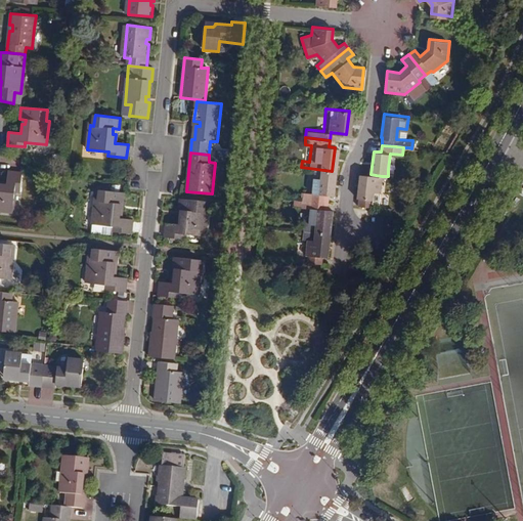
[(330,193),(332,171),(308,168),(307,175),(305,191),(299,191),(298,198),(323,201),(324,193),(330,193)]
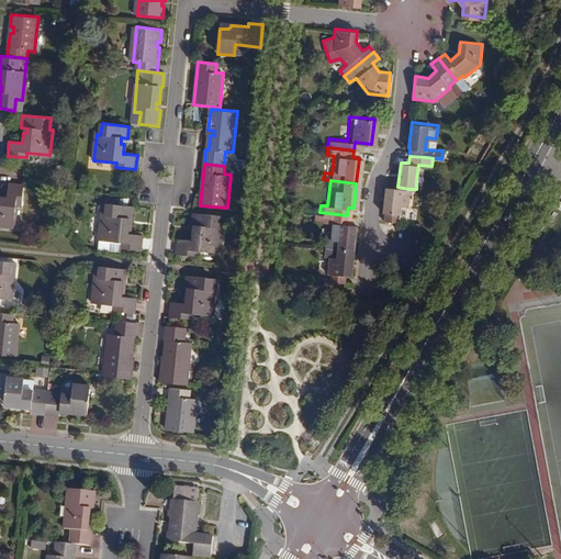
[(22,186),(8,183),(7,196),(7,199),(0,197),(0,225),(12,227),(14,204),(20,204),(22,186)]
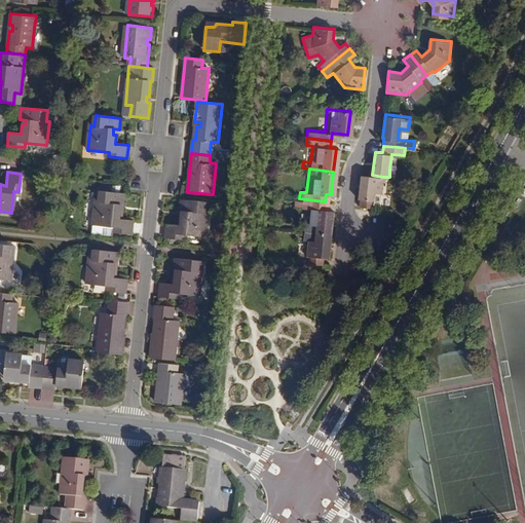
[(377,176),(372,175),(361,174),(358,198),(361,198),(361,204),(373,206),(375,192),(381,193),(383,177),(377,176)]
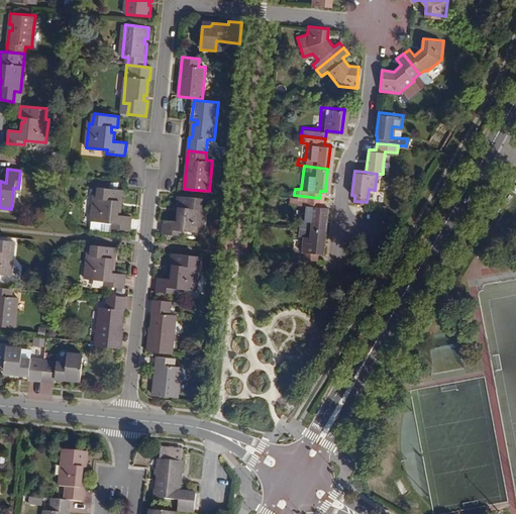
[(123,190),(98,187),(97,197),(93,197),(90,228),(110,231),(110,227),(129,229),(130,216),(120,215),(117,215),(118,205),(115,205),(116,200),(121,201),(123,190)]
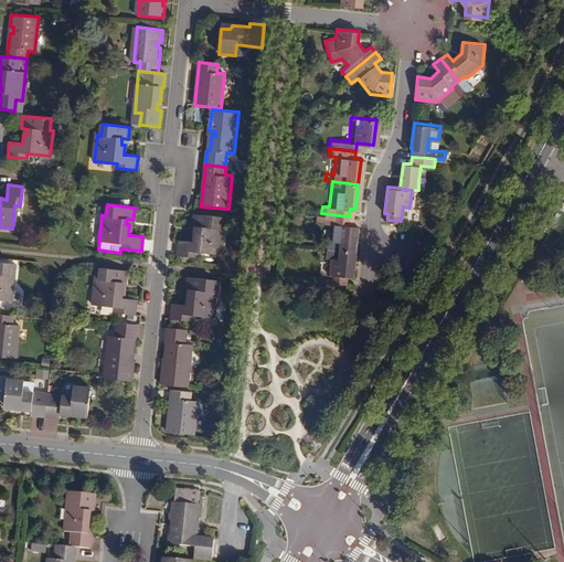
[(221,216),(194,213),(193,226),(199,226),(198,232),(195,232),(194,242),(191,242),(179,240),(178,255),(197,256),(198,252),(221,254),(223,229),(220,229),(221,216)]
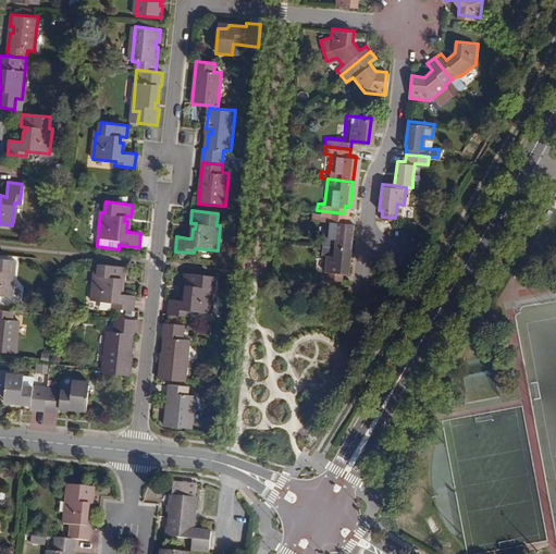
[(343,222),(344,213),(317,210),(311,210),(311,219),(326,220),(324,236),(320,236),(319,245),(346,248),(349,223),(343,222)]
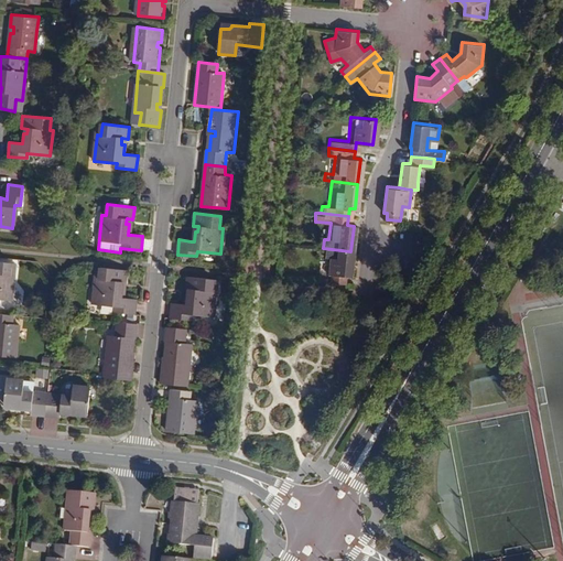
[(348,276),(350,251),(323,248),(322,256),(326,257),(325,273),(327,273),(327,281),(343,282),(343,276),(348,276)]
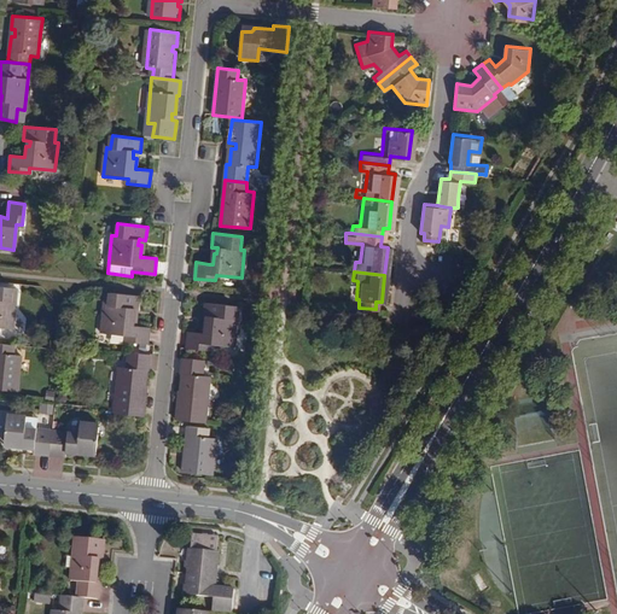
[(12,286),(0,284),(0,323),(12,326),(15,298),(12,298),(12,286)]
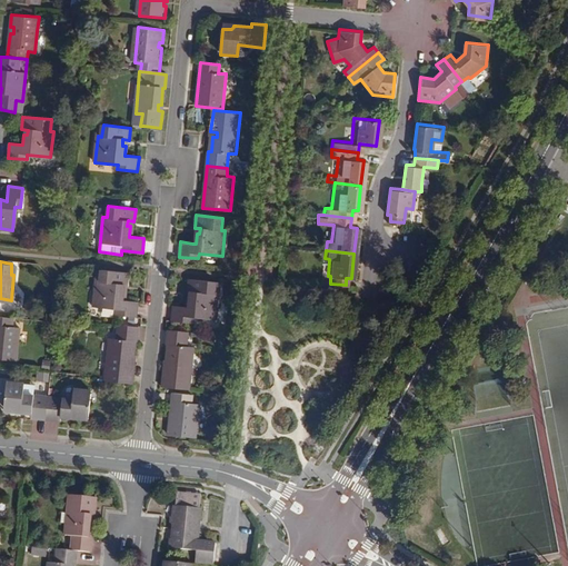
[(96,284),(93,309),(116,313),(116,317),(136,319),(137,305),(126,304),(122,304),(123,293),(120,293),(121,287),(127,288),(128,276),(100,272),(99,284),(96,284)]
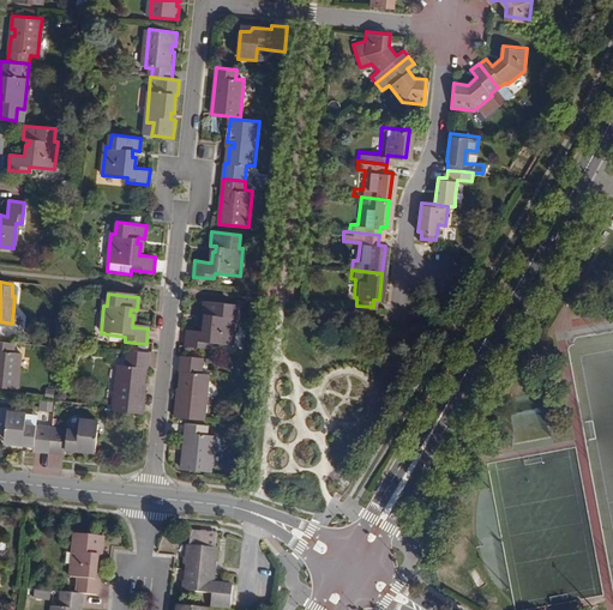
[(241,308),(204,305),(203,318),(209,318),(209,324),(205,324),(204,334),(200,334),(187,332),(185,348),(208,350),(208,345),(233,348),(236,320),(240,320),(241,308)]
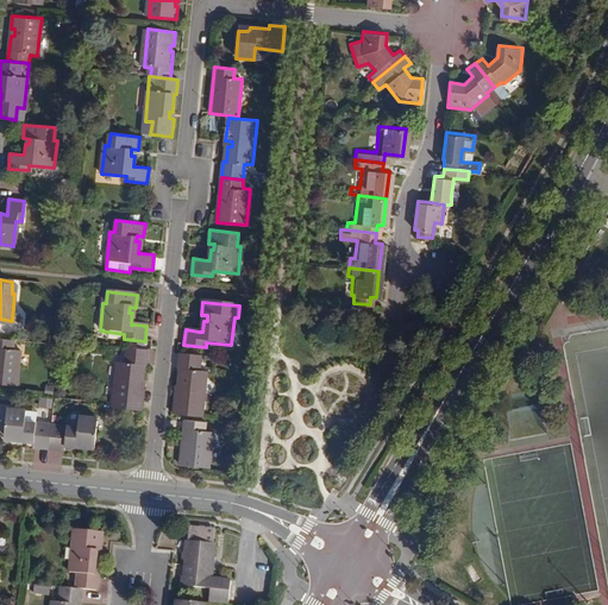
[(12,338),(0,335),(0,382),(16,384),(19,347),(11,347),(12,338)]
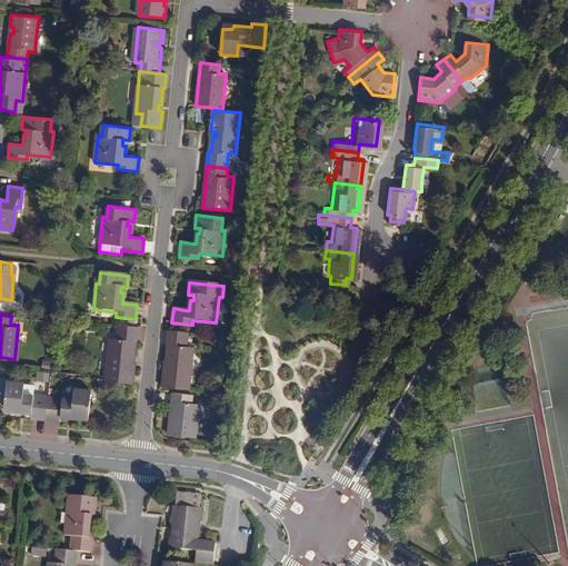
[(137,326),(117,324),(116,339),(109,338),(103,381),(131,384),(133,361),(127,360),(128,356),(131,356),(133,341),(136,343),(137,326)]
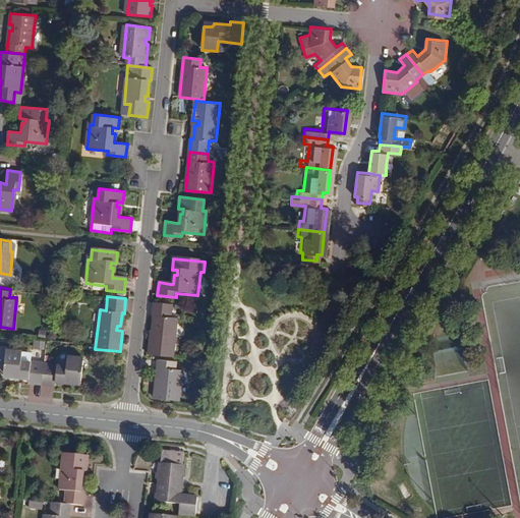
[(149,354),(157,355),(174,357),(178,319),(171,318),(173,303),(154,301),(153,315),(155,315),(154,329),(157,330),(156,334),(151,334),(149,354)]
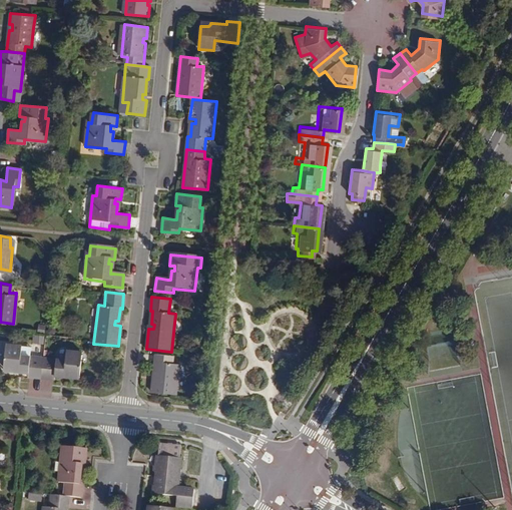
[(42,341),(43,334),(32,333),(32,340),(42,341)]
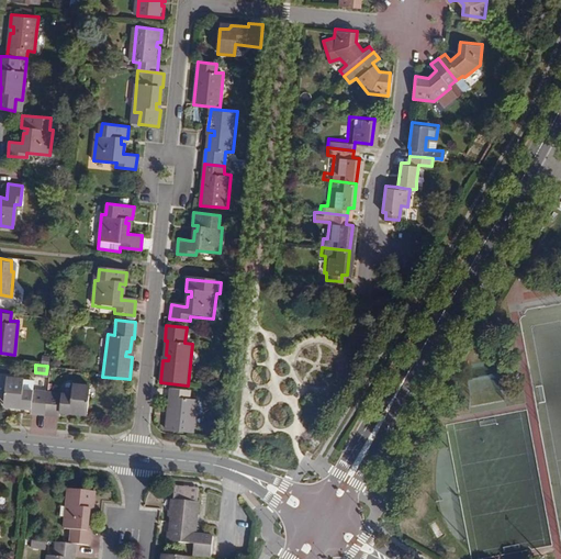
[(45,411),(47,389),(33,387),(33,377),(7,375),(4,399),(12,400),(12,401),(13,403),(14,404),(30,405),(30,410),(45,411)]
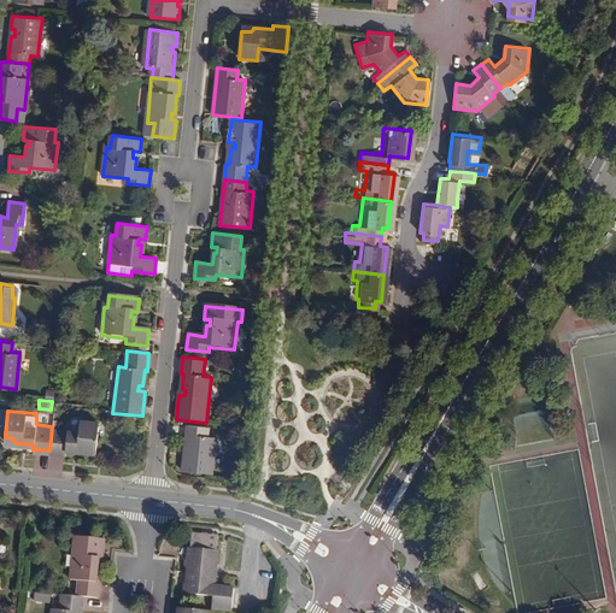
[(52,426),(50,451),(65,453),(65,449),(82,451),(84,449),(86,448),(86,446),(97,446),(99,420),(80,419),(78,429),(52,426)]
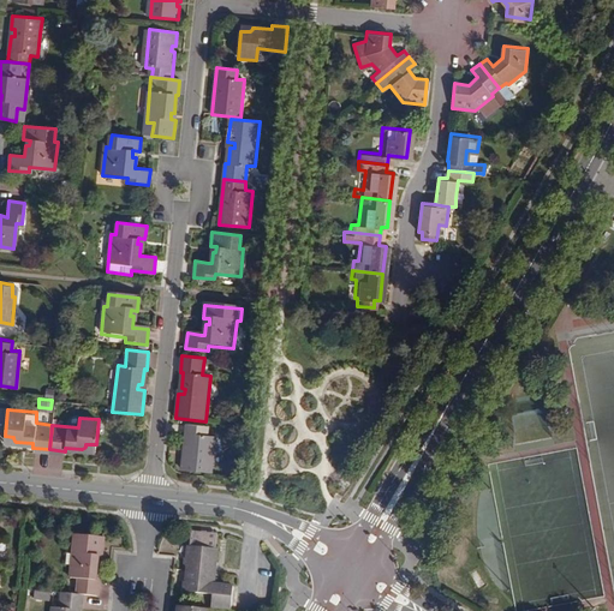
[(207,421),(206,421),(185,419),(180,465),(210,468),(215,431),(207,430),(207,421)]
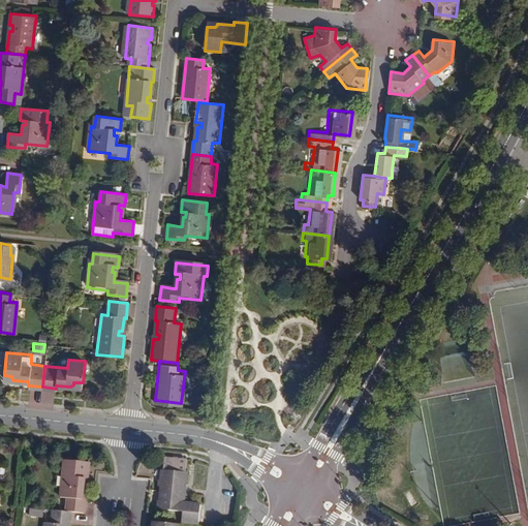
[(184,459),(162,457),(161,469),(159,469),(158,481),(160,482),(158,499),(157,499),(156,508),(181,511),(180,521),(196,523),(197,503),(181,502),(184,471),(183,471),(184,459)]
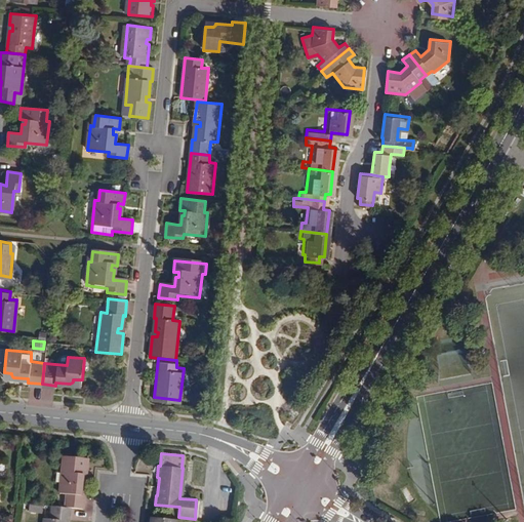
[(64,468),(59,507),(71,508),(84,509),(86,494),(84,494),(85,479),(83,479),(83,473),(88,474),(89,458),(71,456),(70,468),(64,468)]
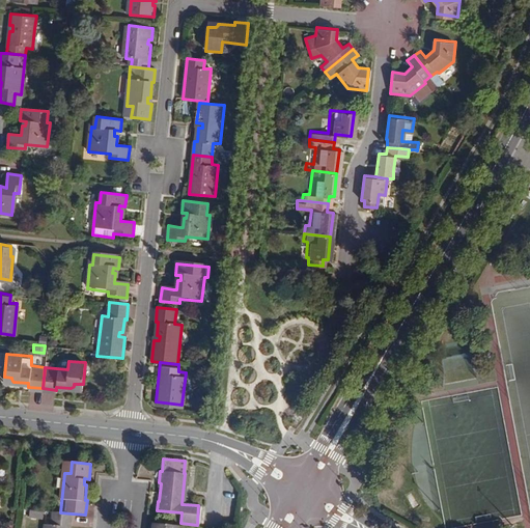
[(71,527),(72,513),(60,512),(53,511),(52,526),(45,525),(44,527),(67,527),(68,527),(71,527)]
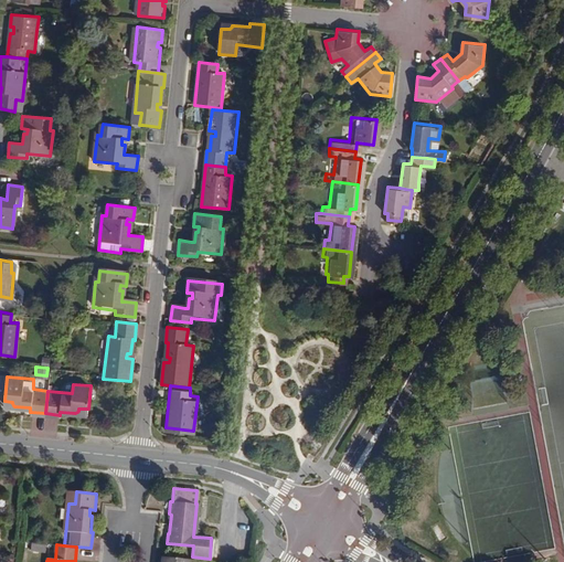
All buildings are outlined.
